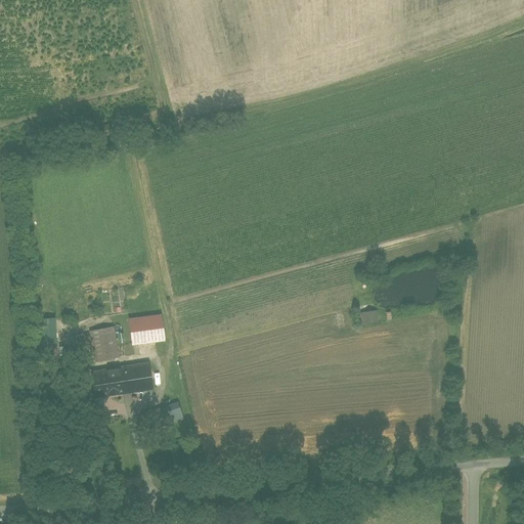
[(366,323),(380,322),(378,310),(364,312),(366,323)]
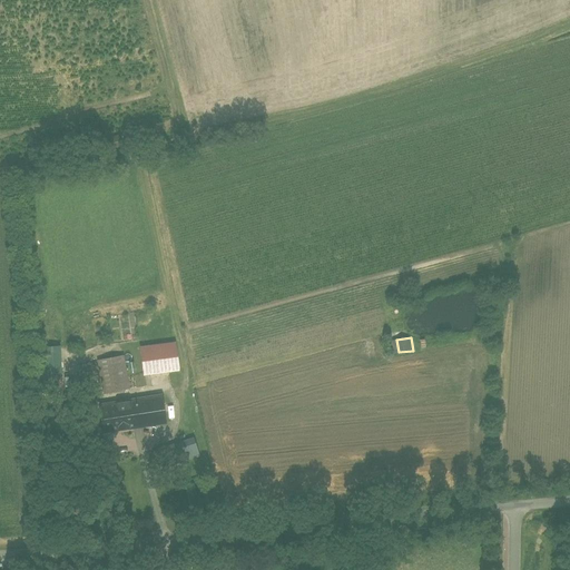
[(139,341),(144,375),(182,371),(177,344),(158,347),(157,338),(139,341)]
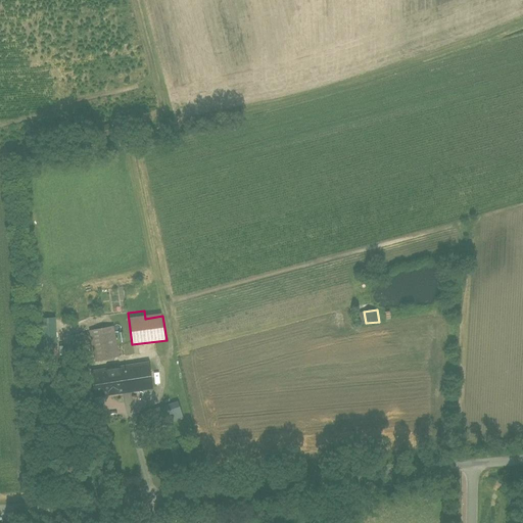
[(44,345),(58,345),(58,318),(45,318),(44,345)]
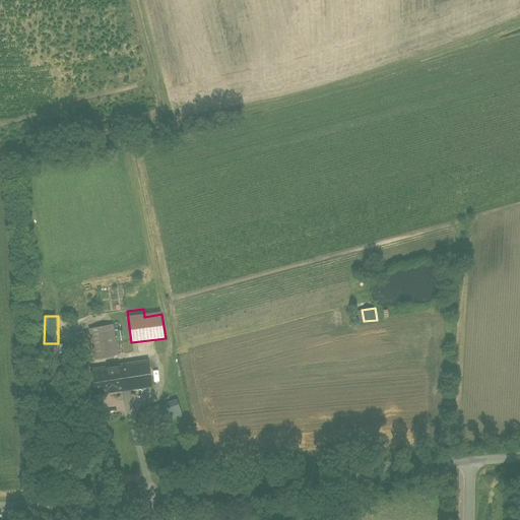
[(120,356),(116,325),(88,328),(93,361),(120,356)]
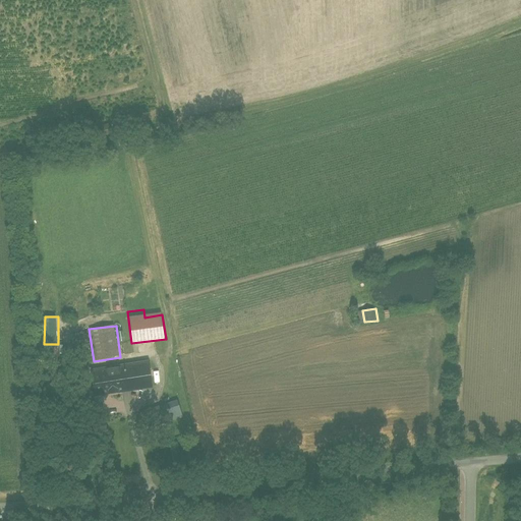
[(150,362),(124,366),(127,390),(154,386),(150,362)]
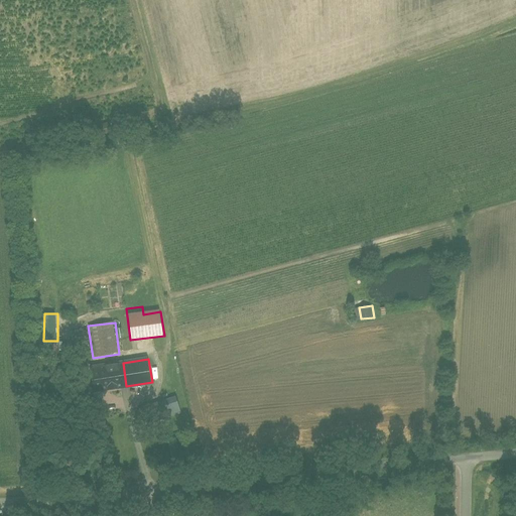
[(147,423),(183,414),(178,396),(143,405),(147,423)]
